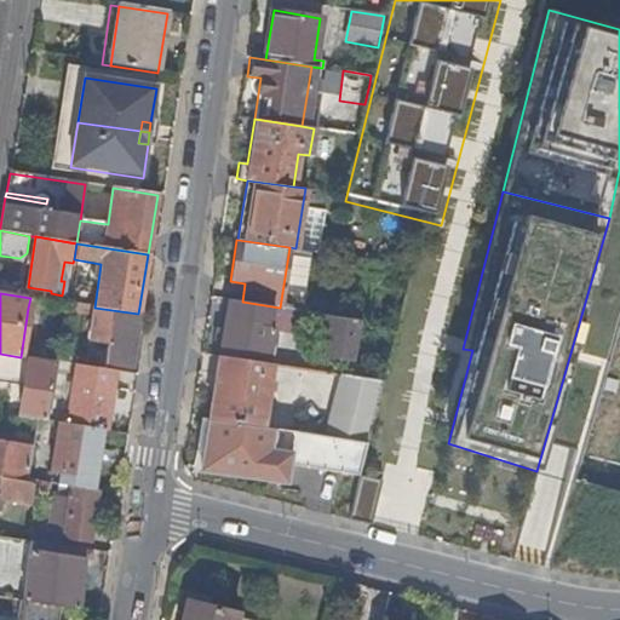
[(619,296),(567,475),(619,489),(619,296)]
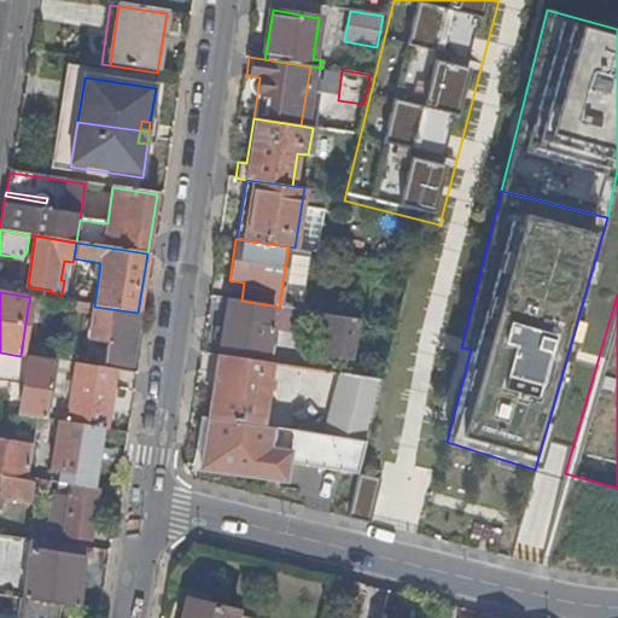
[(47,310),(48,299),(30,297),(28,307),(47,310)]
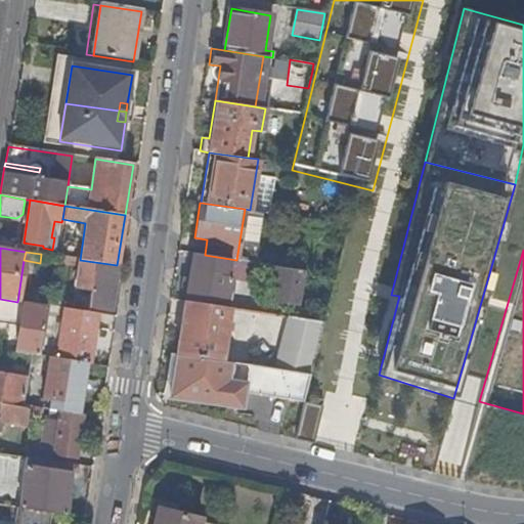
[(187,282),(184,301),(229,309),(236,310),(245,261),(236,260),(205,255),(191,253),(188,274),(187,282)]
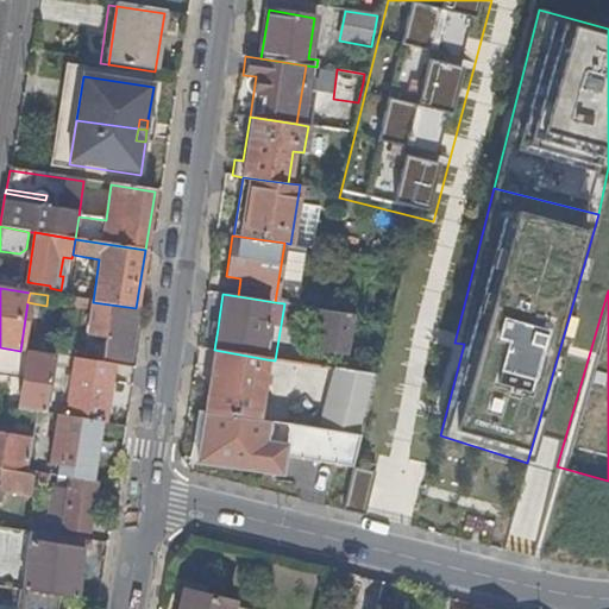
[(71,307),(92,309),(93,302),(73,299),(71,307)]
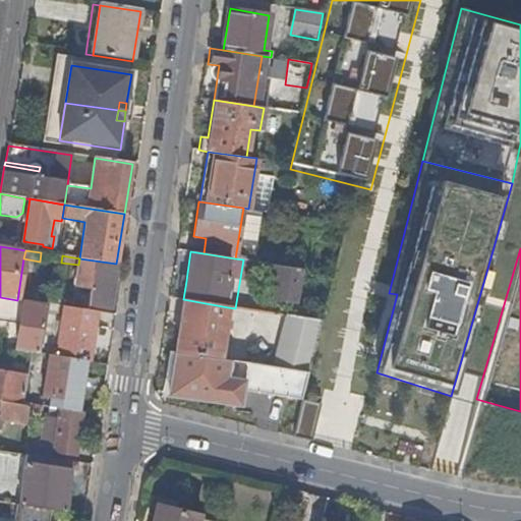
[(109,309),(116,264),(79,258),(78,265),(74,288),(91,291),(89,306),(109,309)]
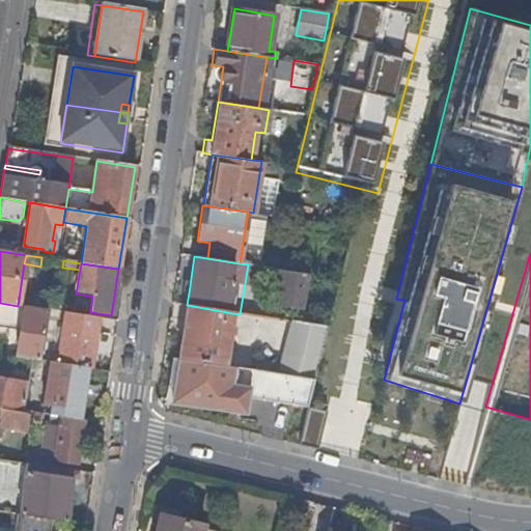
[(301,308),(306,274),(275,269),(272,287),(282,288),(280,304),(301,308)]
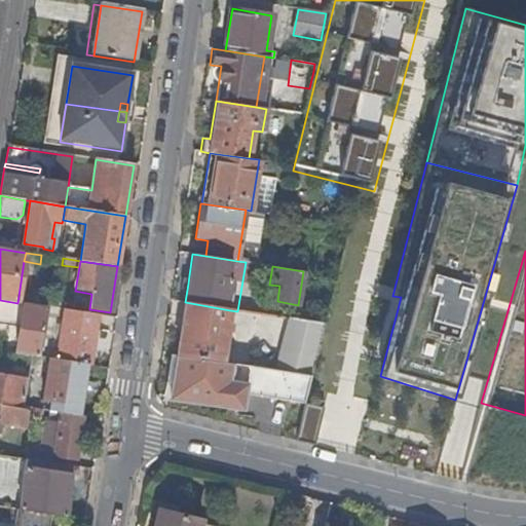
[(0,324),(20,327),(14,354),(15,354),(31,358),(37,359),(44,308),(26,305),(26,304),(17,303),(0,300),(0,324)]
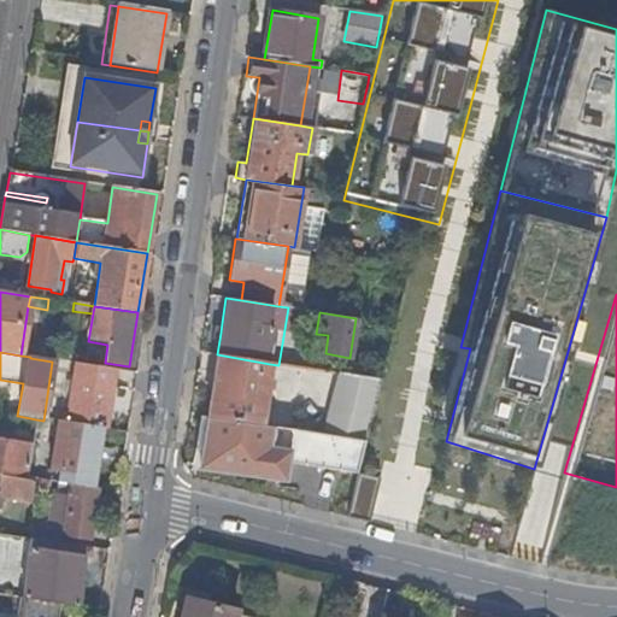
[(217,354),(207,417),(262,425),(270,364),(217,354)]
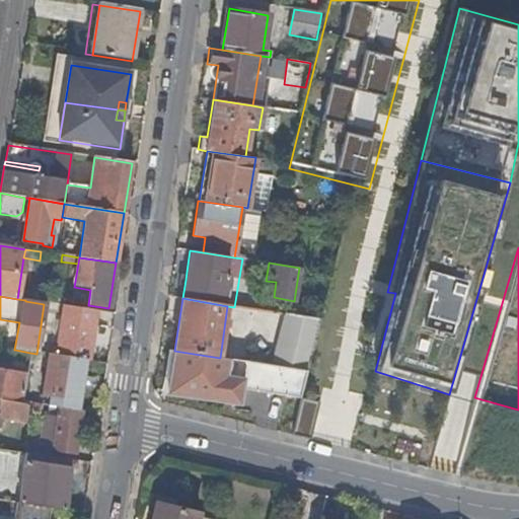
[(87,361),(95,311),(53,304),(48,304),(43,338),(52,339),(54,326),(55,319),(60,320),(60,326),(56,356),(86,361),(87,361)]
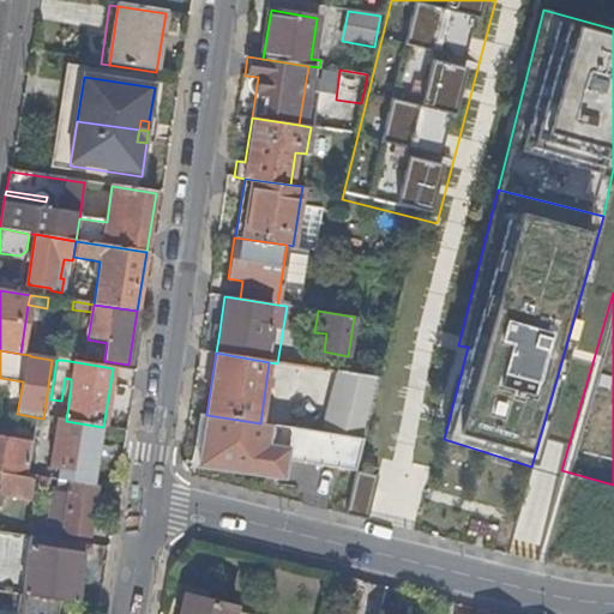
[(321,431),(363,439),(378,378),(336,372),(321,431)]
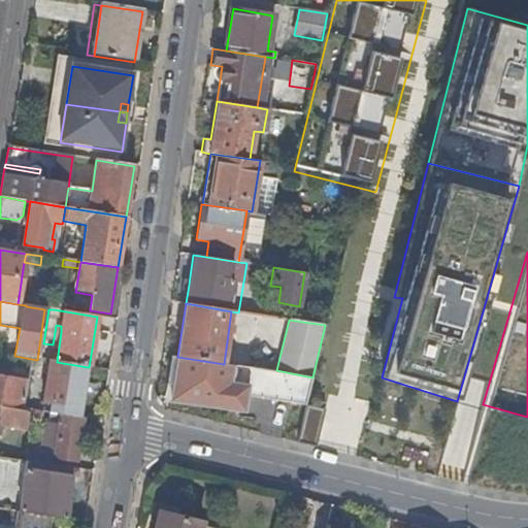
[(177,357),(172,356),(165,399),(171,400),(177,357)]
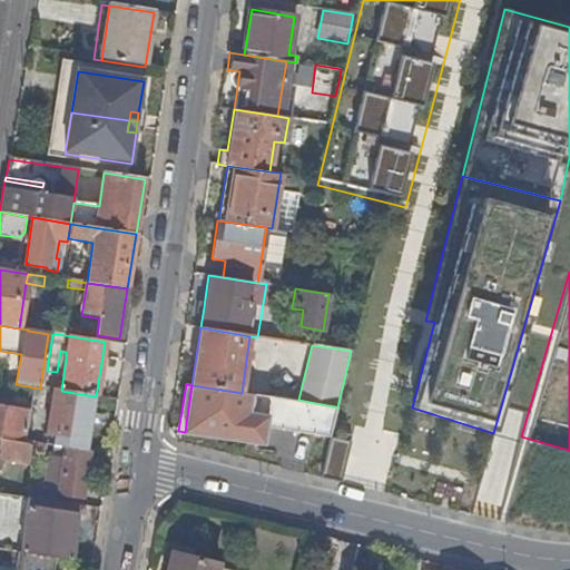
[(267,428),(330,436),(337,409),(268,397),(242,393),(192,385),(185,432),(264,443),(267,428)]
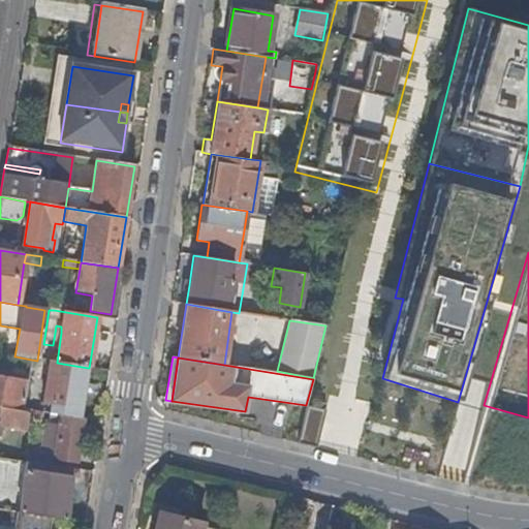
[(30,411),(37,363),(37,361),(31,360),(27,383),(23,410),(29,411),(30,411)]
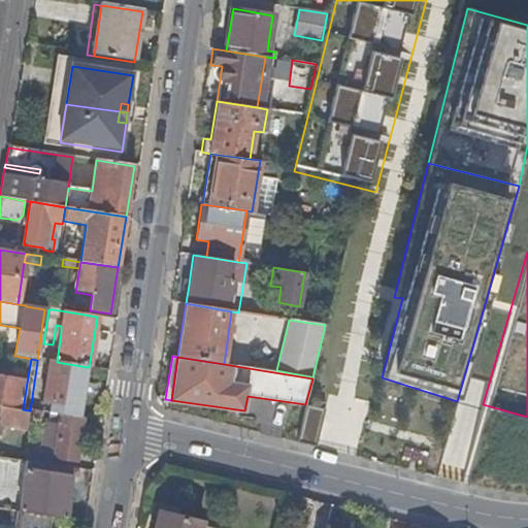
[(81,409),(88,367),(57,362),(48,361),(48,364),(45,382),(44,390),(42,403),(81,409)]
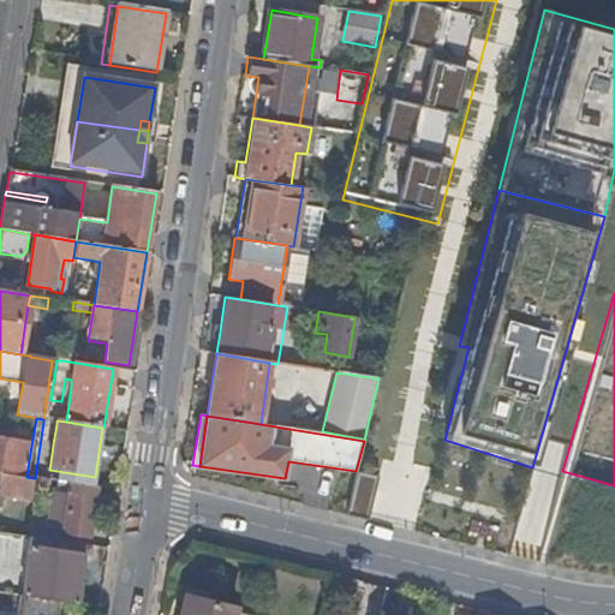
[(0,472),(27,477),(31,446),(0,439),(0,472)]
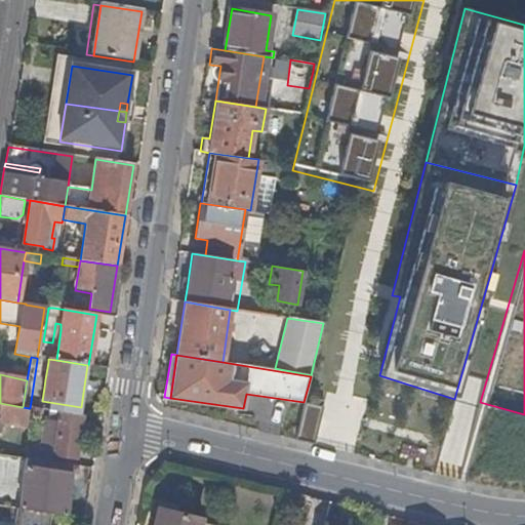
[(322,407),(304,402),(295,439),(314,443),(322,407)]
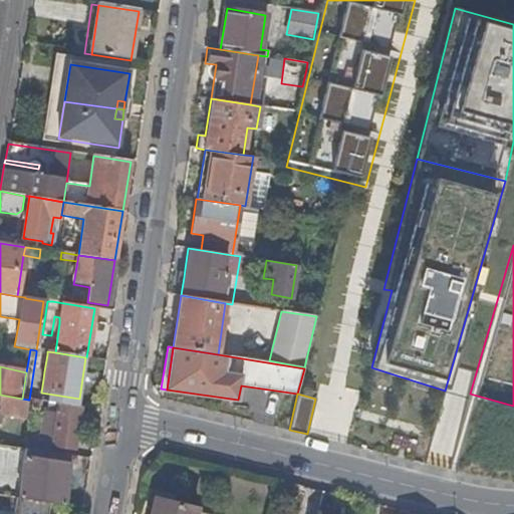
[(0,412),(25,416),(28,400),(22,399),(0,395),(0,412)]
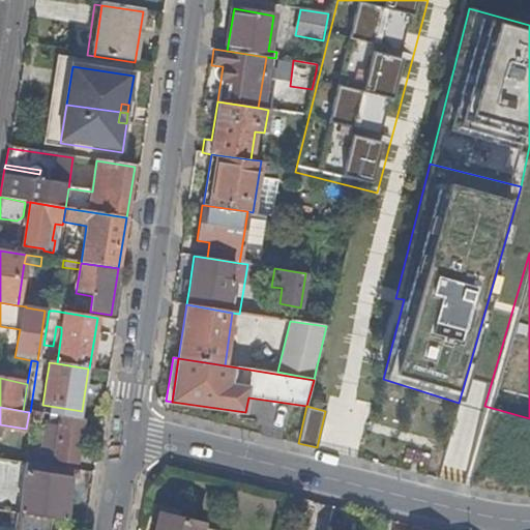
[(76,463),(82,420),(48,415),(47,427),(53,428),(51,441),(56,442),(54,460),(76,463)]
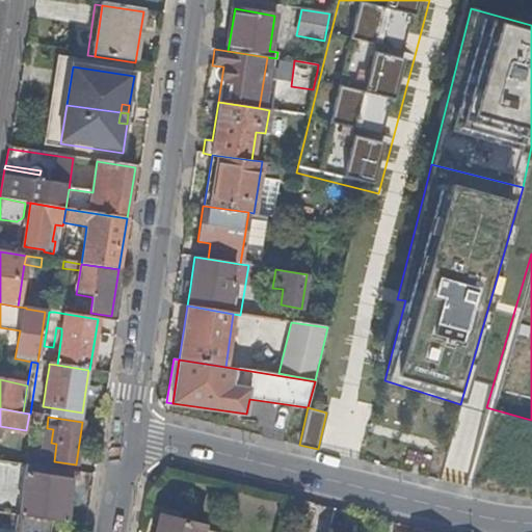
[(41,457),(26,455),(25,466),(40,468),(41,457)]
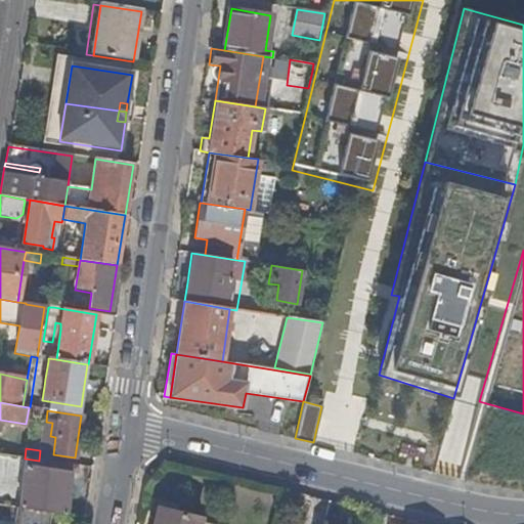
[(64,516),(72,465),(39,461),(25,459),(0,454),(0,506),(15,509),(51,514),(64,516)]
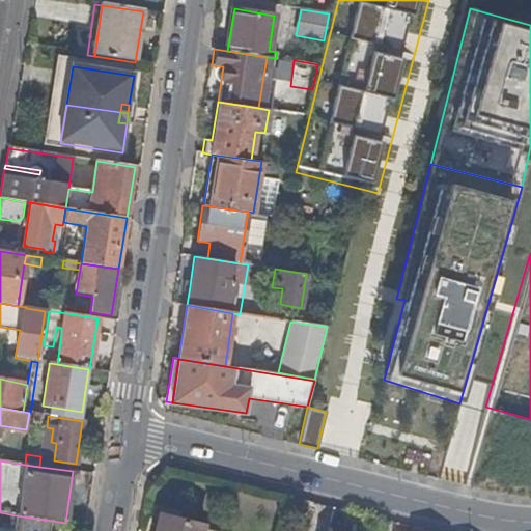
[(16,515),(14,530),(50,530),(52,521),(16,515)]
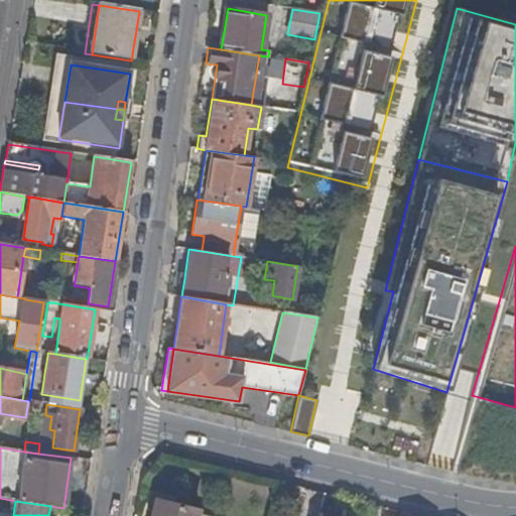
[(155,501),(151,515),(196,515),(198,511),(155,501)]
